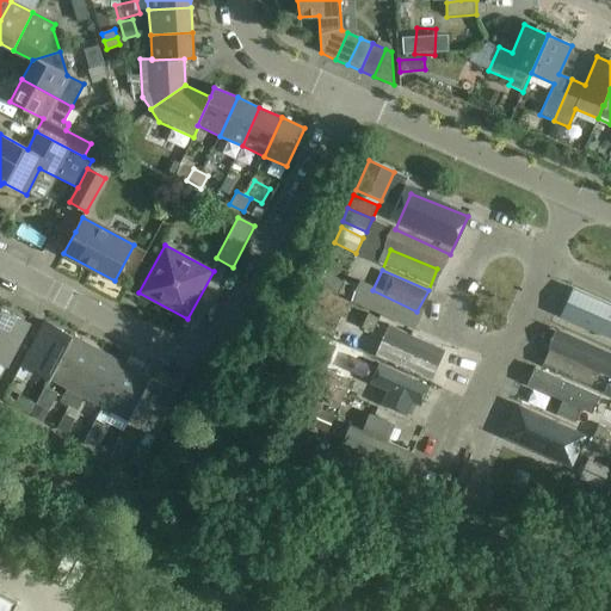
[(314,284),(316,285),(338,295),(344,283),(320,272),(314,284)]
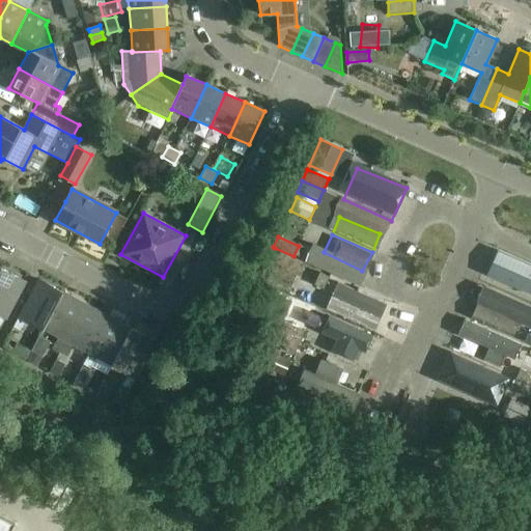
[(530,270),(498,256),(492,272),(530,288),(530,270)]
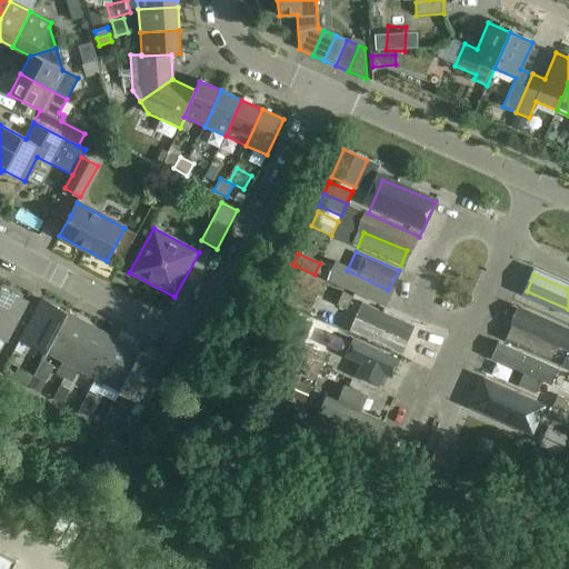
[(2,289),(0,291),(0,351),(27,302),(2,289)]
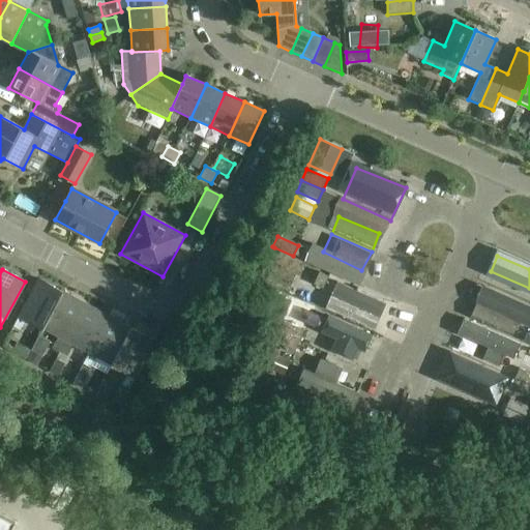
[(314,285),(323,289),(328,276),(319,272),(314,285)]
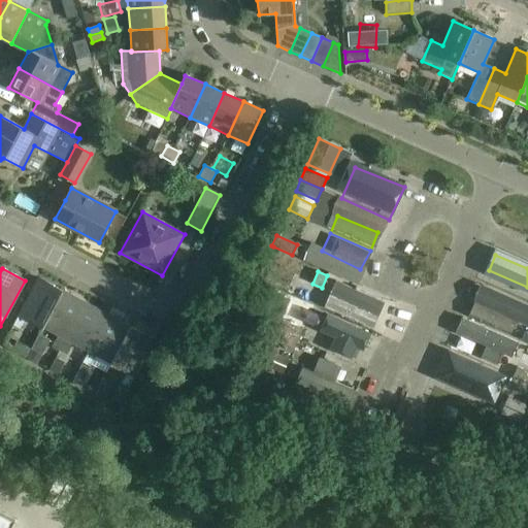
[(27,319),(42,327),(62,291),(38,278),(13,326),(21,330),(27,319)]
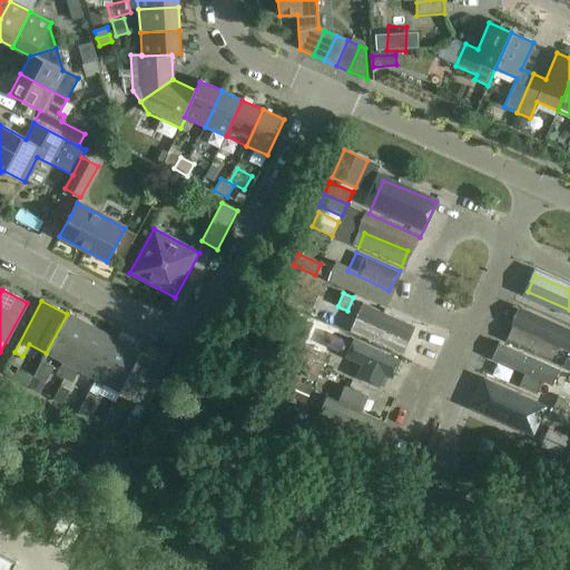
[(416,331),(361,307),(347,335),(404,361),(416,331)]
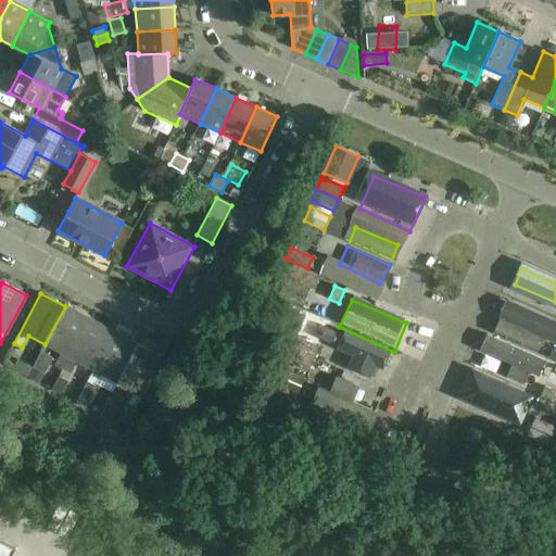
[(555,325),(507,304),(498,323),(555,344),(555,325)]
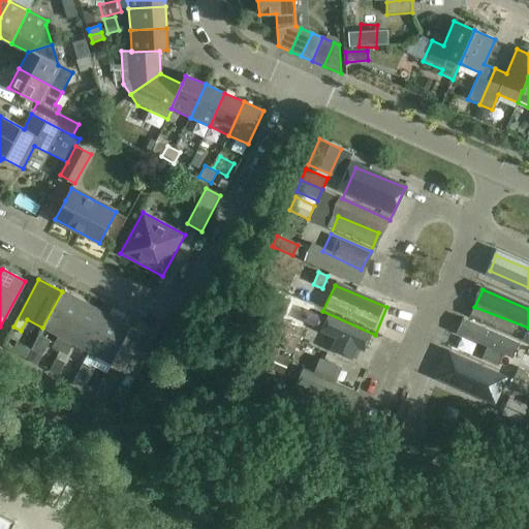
[(52,347),(59,351),(85,304),(62,291),(42,328),(58,336),(52,347)]
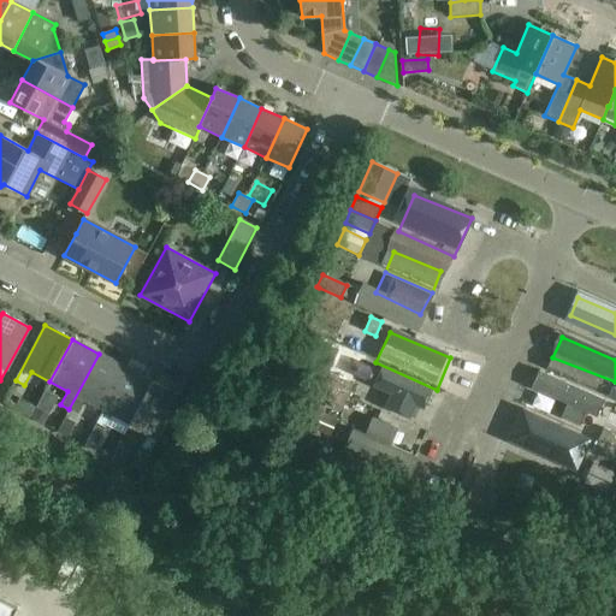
[(86,401),(104,410),(126,368),(99,354),(69,409),(78,414),(86,401)]
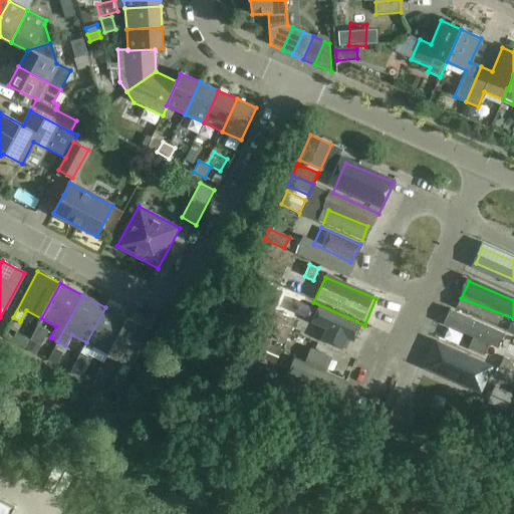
[(93,345),(108,354),(127,319),(105,307),(86,342),(80,353),(87,357),(93,345)]
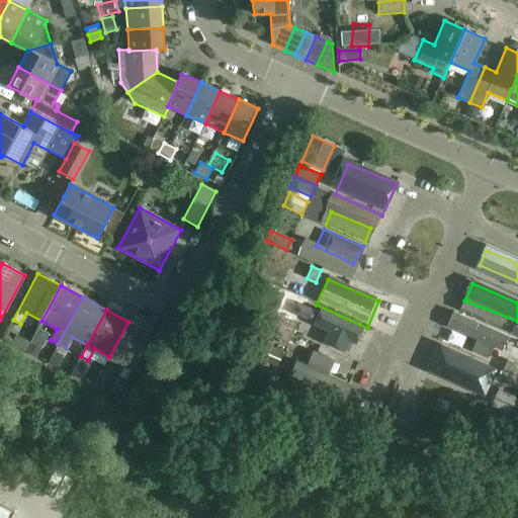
[(277,314),(272,325),(292,334),(297,323),(277,314)]
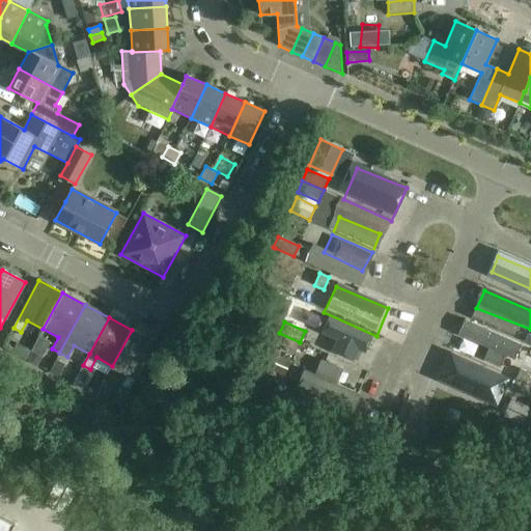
[(374,344),(332,328),(320,352),(363,370),(374,344)]
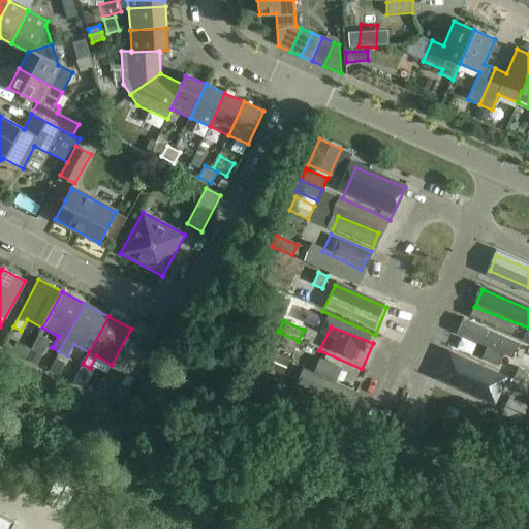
[(521,347),(474,328),(465,344),(512,364),(521,347)]
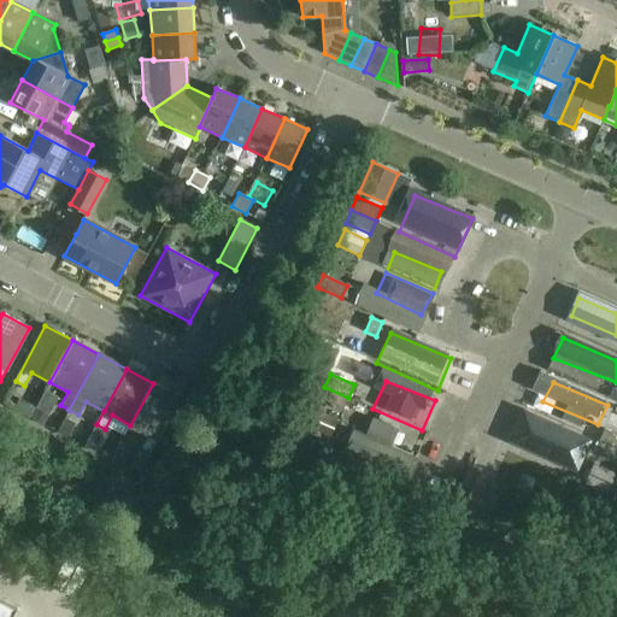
[(153,383),(130,425),(148,434),(141,448),(151,453),(180,398),(153,383)]
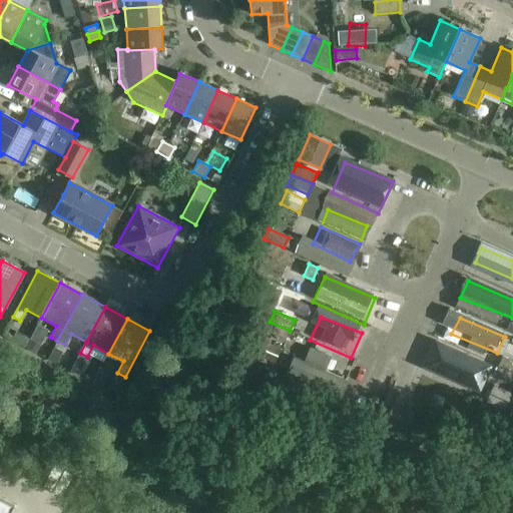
[(290,331),(270,322),(266,331),(286,340),(290,331)]
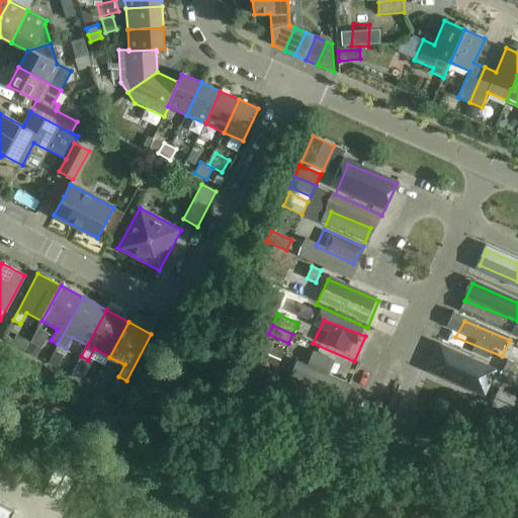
[(258,372),(272,378),(283,353),(264,344),(258,358),(263,360),(258,372)]
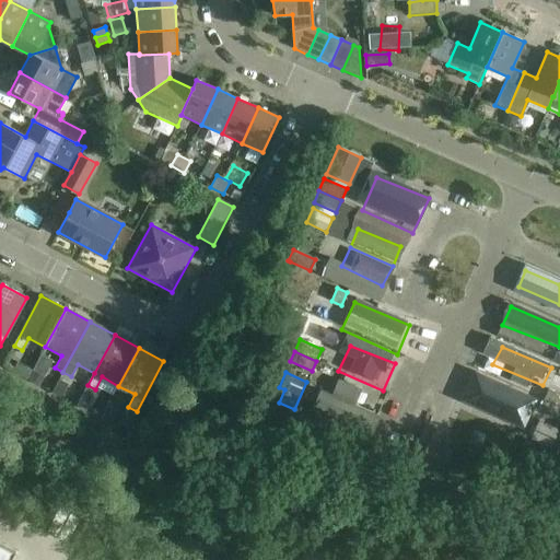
[(537,404),(473,376),(467,389),(532,417),(537,404)]
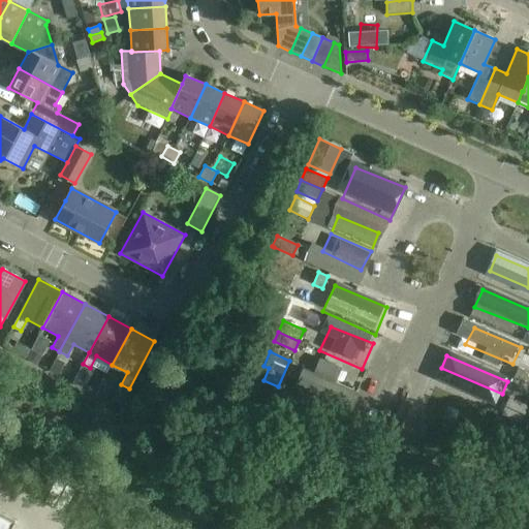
[(341,372),(319,362),(314,374),(304,370),(296,389),(339,407),(347,390),(336,384),(341,372)]
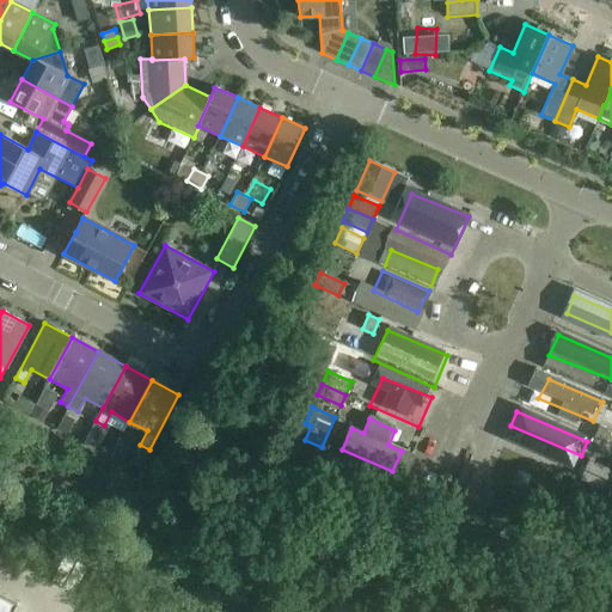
[(611,430),(599,426),(594,438),(611,445),(611,430)]
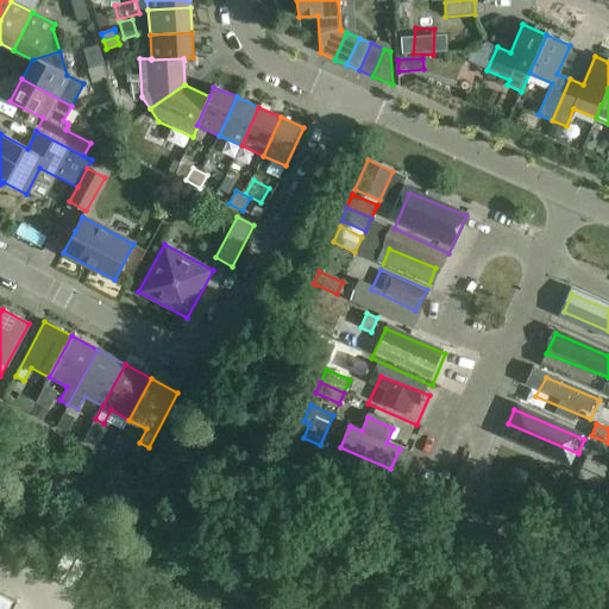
[(608,443),(591,435),(585,447),(608,457),(608,443)]
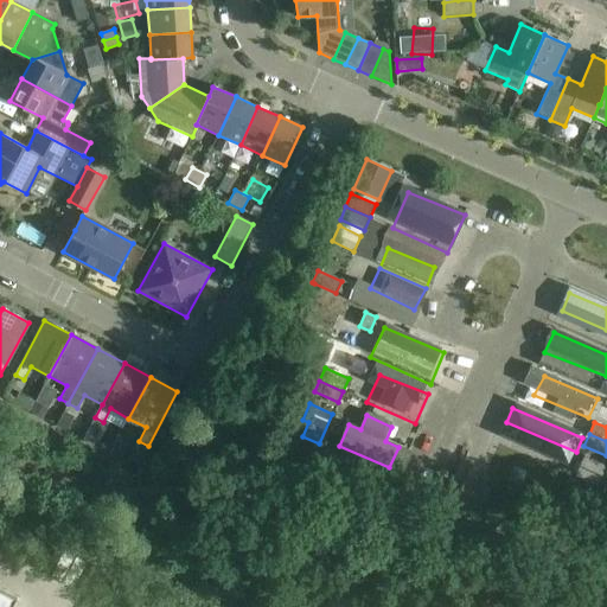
[(572,473),(598,485),(606,467),(580,454),(572,473)]
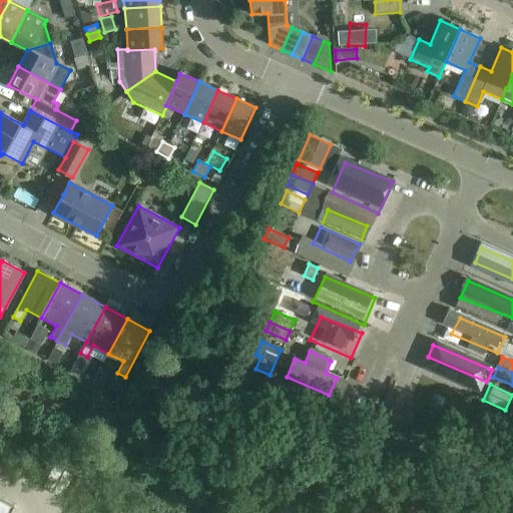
[(0,497),(0,512),(10,512),(15,505),(0,497)]
